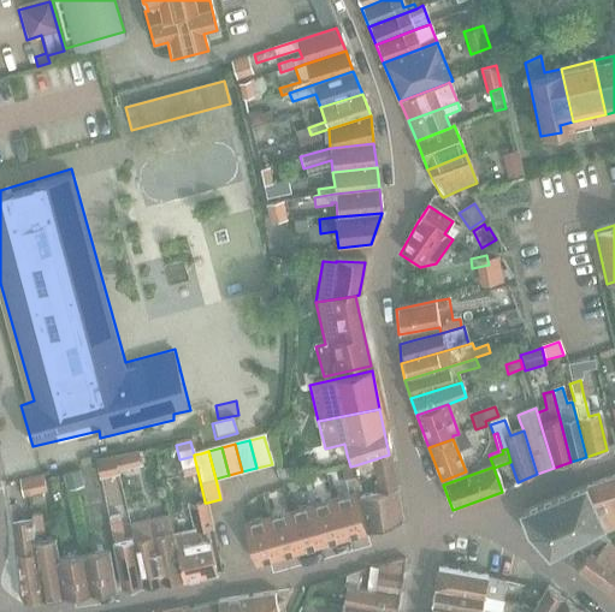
[(116,459),(118,470),(137,465),(135,453),(116,458),(116,459)]
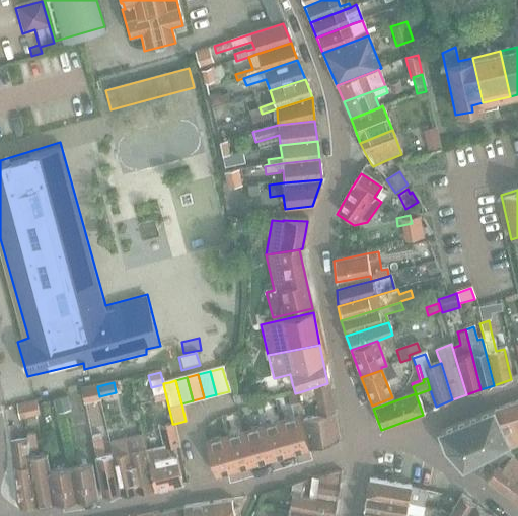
[(315,418),(333,414),(327,383),(299,392),(299,406),(308,403),(308,401),(315,399),(316,408),(313,408),(315,418)]
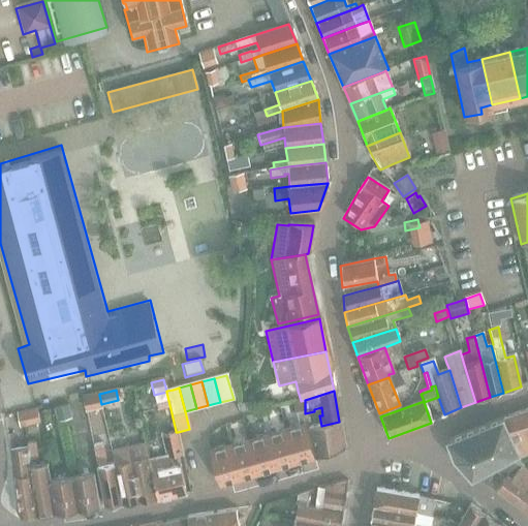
[(100,406),(102,406),(101,404),(99,395),(83,398),(85,407),(100,405),(100,406)]
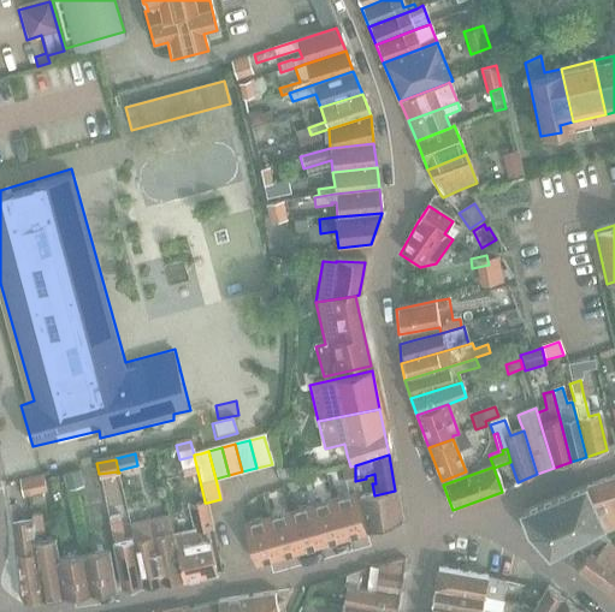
[(70,471),(74,487),(83,487),(78,470),(70,471)]
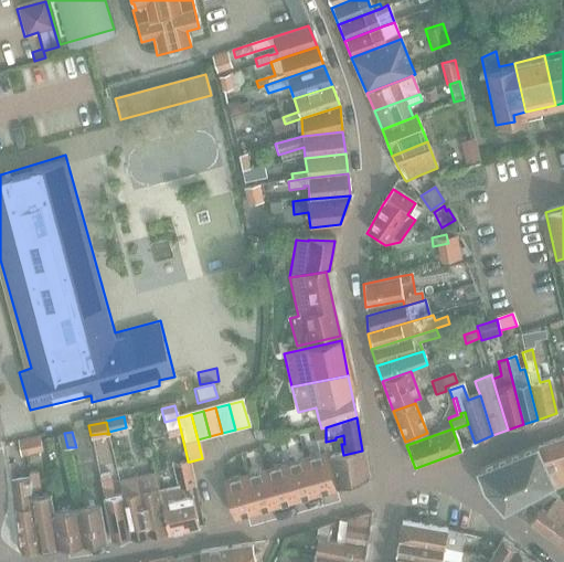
[(67,447),(64,433),(56,436),(61,449),(67,447)]
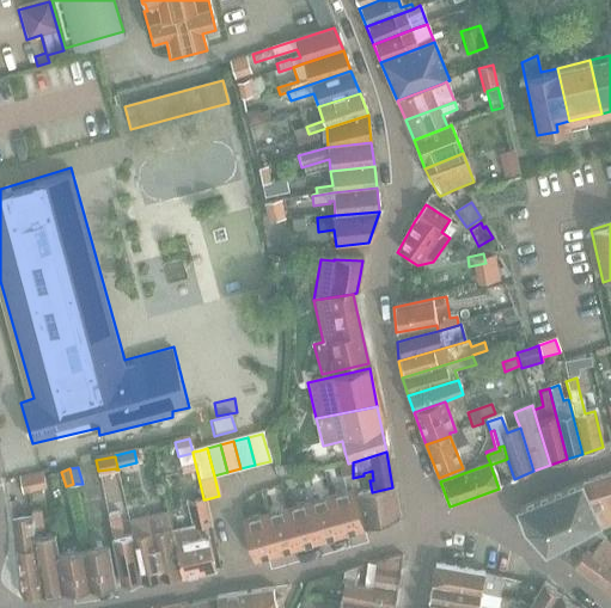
[(610,473),(582,484),(517,510),(524,530),(547,554),(599,526),(603,532),(610,528),(610,473)]
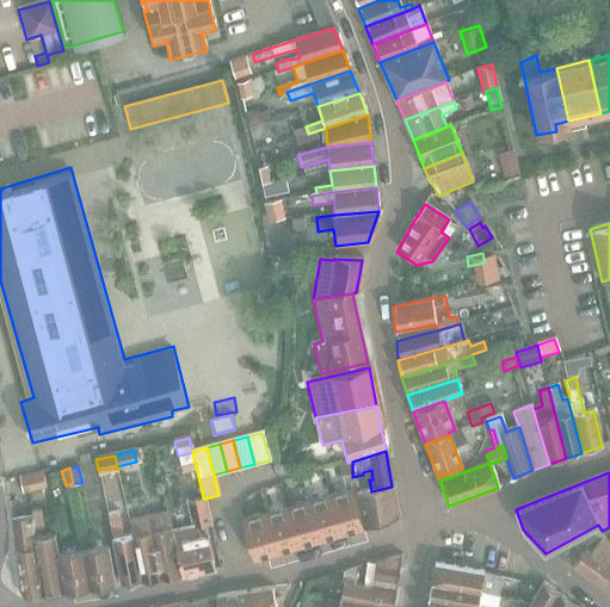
[(22,493),(22,495),(44,489),(42,474),(19,478),(22,493)]
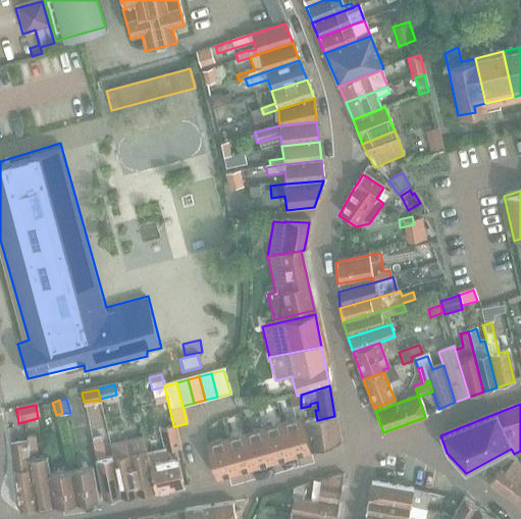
[(304,424),(310,453),(341,443),(334,416),(317,420),(304,424)]
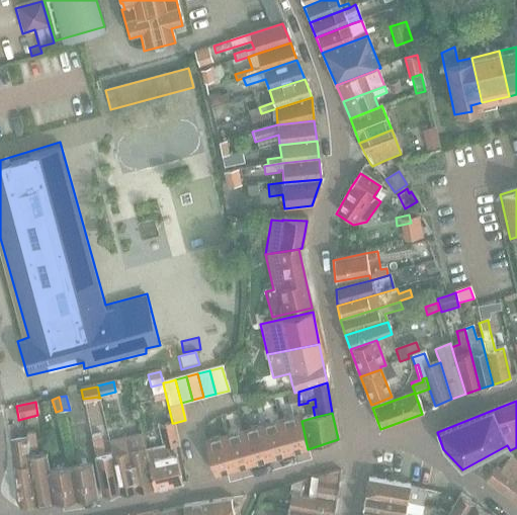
[(308,449),(302,421),(300,419),(279,425),(288,454),(308,449)]
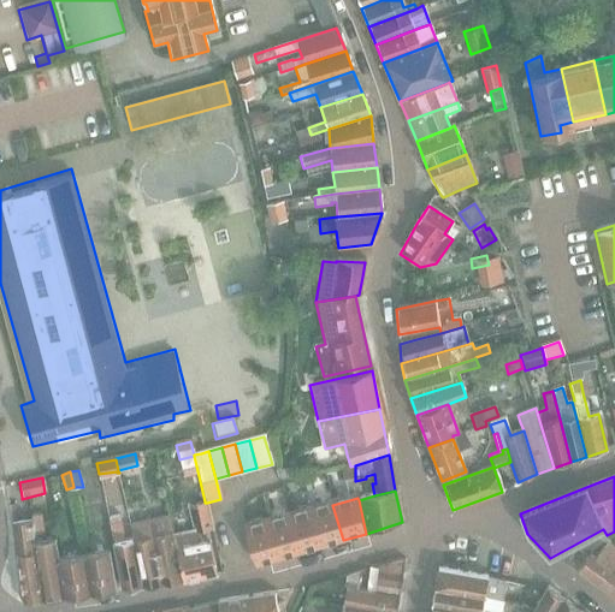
[(214,529),(207,503),(205,503),(205,501),(187,506),(193,533),(173,536),(182,581),(217,575),(207,530),(214,529)]
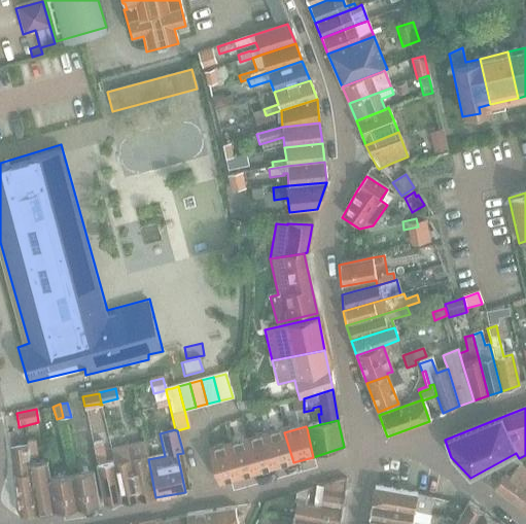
[(275,468),(293,462),(284,432),(266,438),(275,468)]
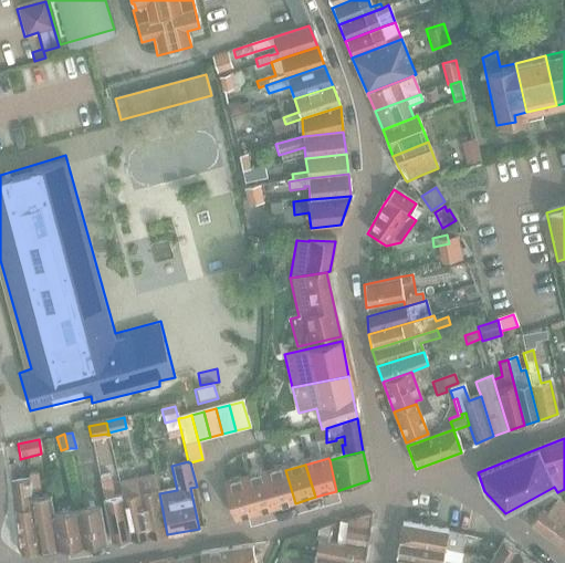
[(267,475),(276,509),(295,503),(285,470),(267,475)]
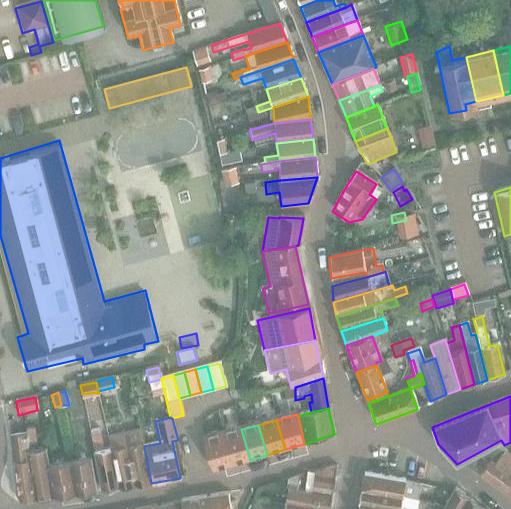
[(25,433),(27,446),(37,445),(34,429),(25,430),(26,433),(25,433)]
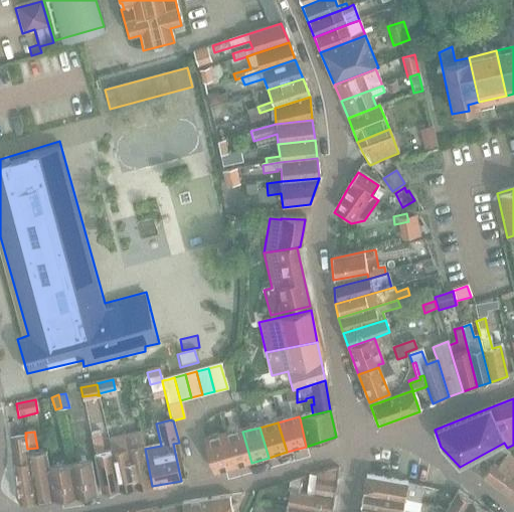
[(234,468),(251,463),(242,432),(226,437),(234,468)]
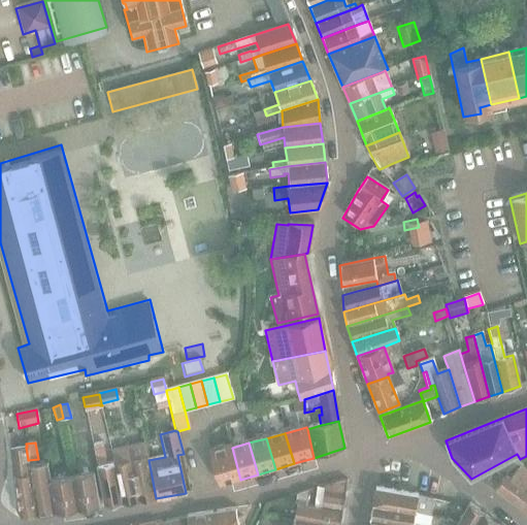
[(138,501),(131,461),(122,462),(120,450),(121,450),(120,444),(110,446),(114,464),(122,503),(138,501)]
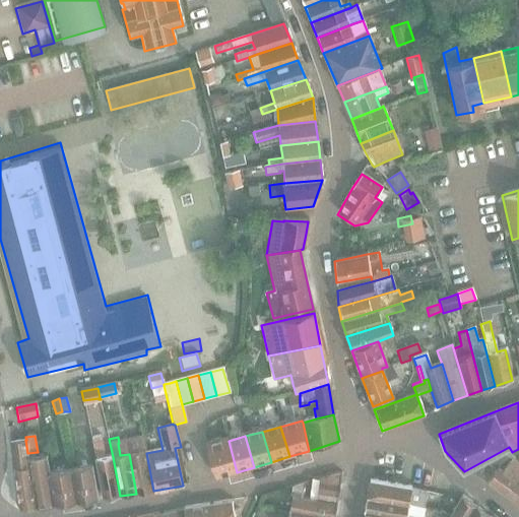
[(120,496),(113,457),(104,459),(99,438),(91,440),(104,499),(120,496)]
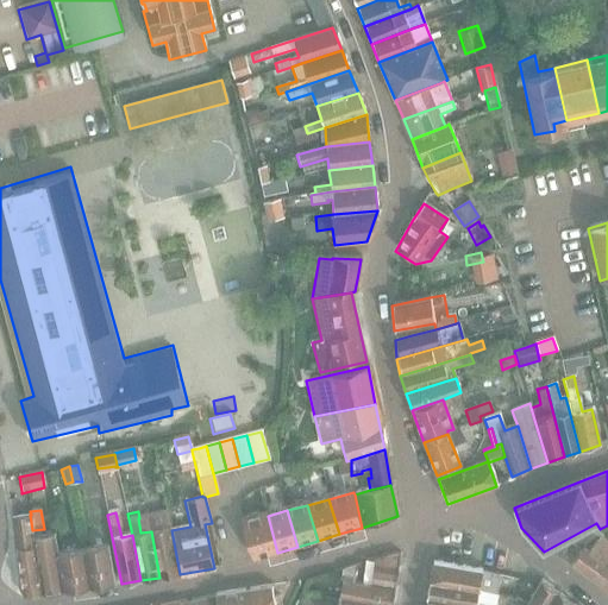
[(33,537),(32,530),(30,515),(11,518),(22,597),(42,594),(33,537)]
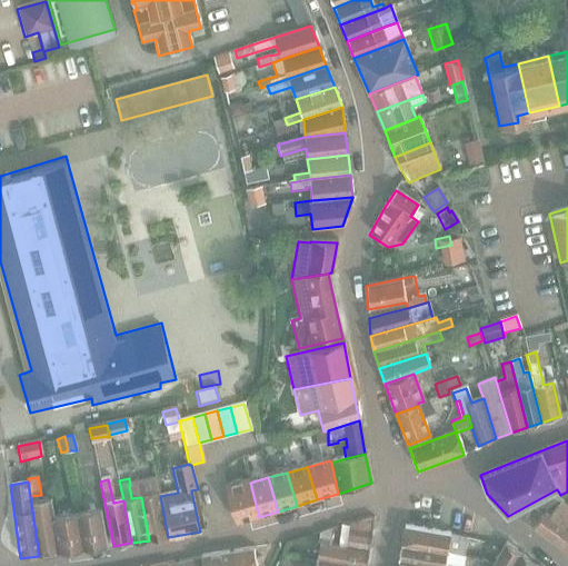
[(226,490),(236,524),(259,517),(250,483),(226,490)]
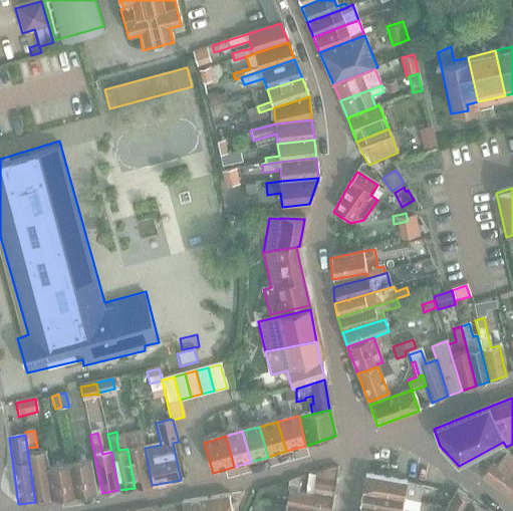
[(152,485),(145,448),(144,446),(127,449),(135,488),(152,485)]
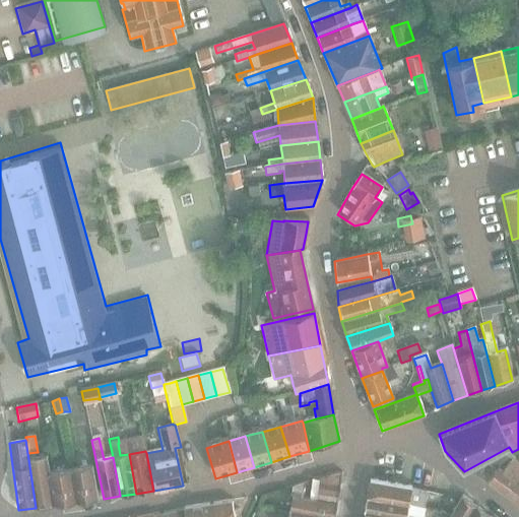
[(505,495),(518,476),(518,464),(505,455),(489,465),(479,477),(485,480),(505,495)]
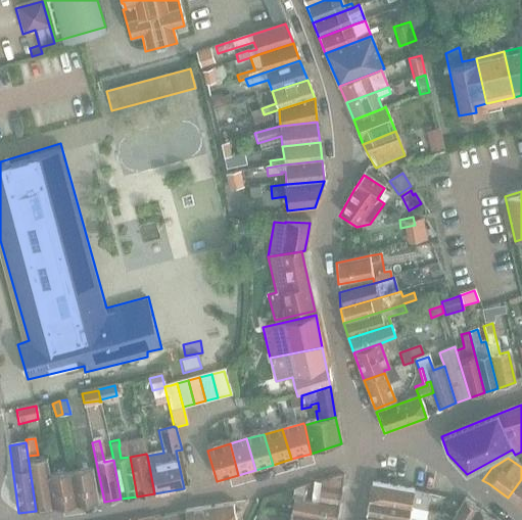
[(53,509),(48,476),(45,459),(29,462),(36,511),(53,509)]
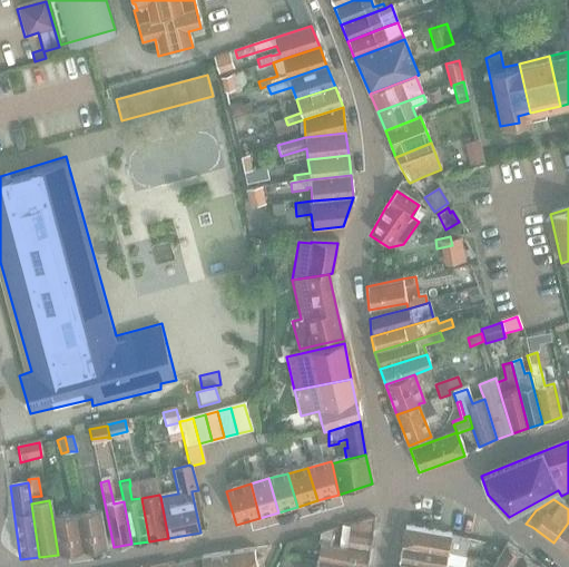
[(76,515),(82,551),(107,548),(99,510),(76,515)]
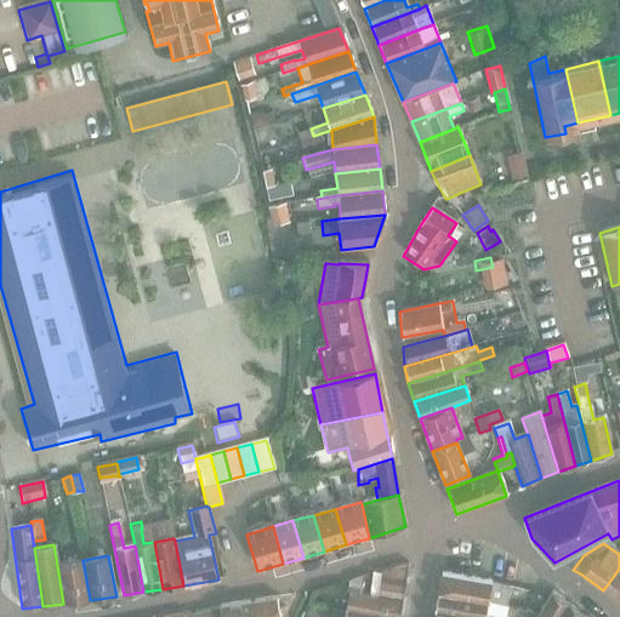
[(63,604),(90,600),(83,560),(57,565),(63,604)]
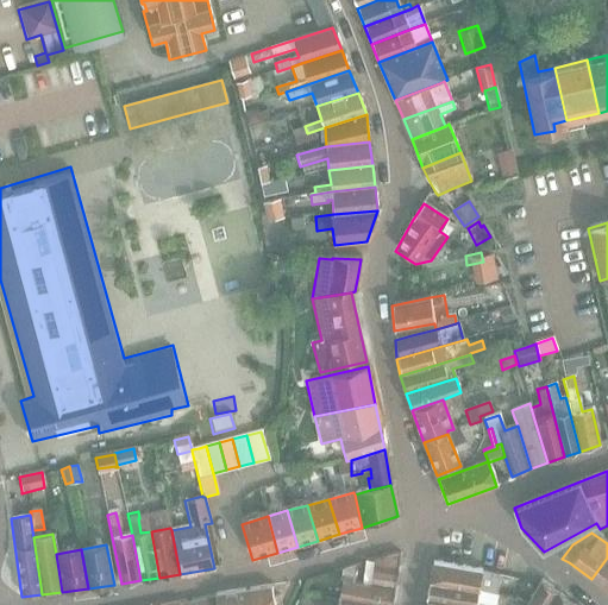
[(351,580),(395,588),(400,556),(392,556),(373,561),(371,569),(367,569),(368,567),(353,566),(353,567),(351,580)]
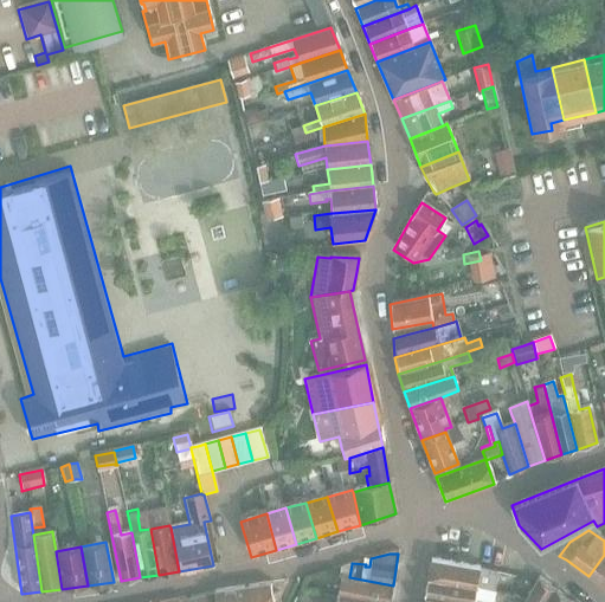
[(604,589),(604,555),(589,576),(604,589)]
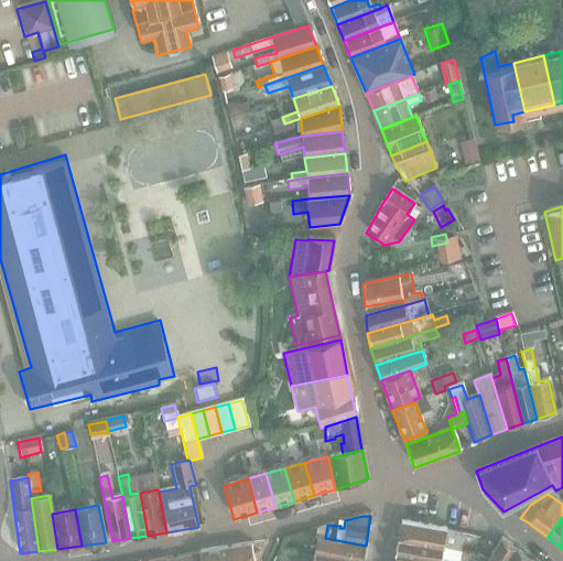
[(398,540),(456,552),(458,543),(459,543),(462,535),(445,530),(400,522),(398,540)]
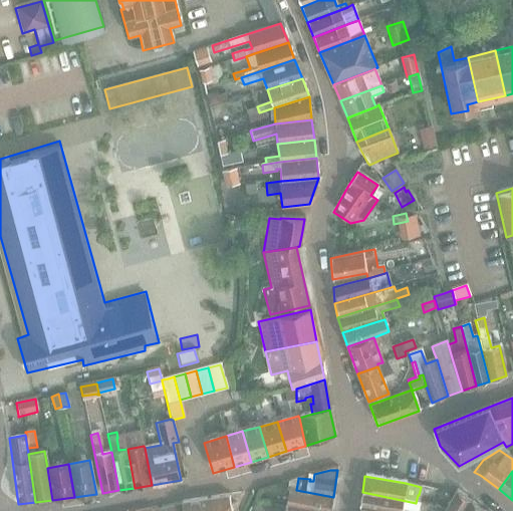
[(330,510),(333,497),(296,490),(298,479),(288,482),(287,490),(289,490),(286,505),(297,507),(317,510),(330,510)]
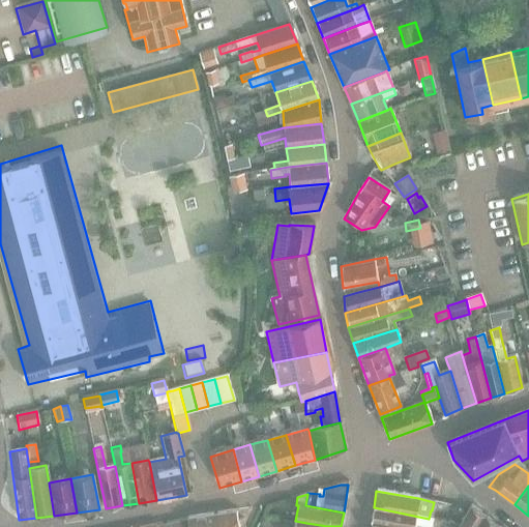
[(477,526),(485,517),(470,506),(459,526),(477,526)]
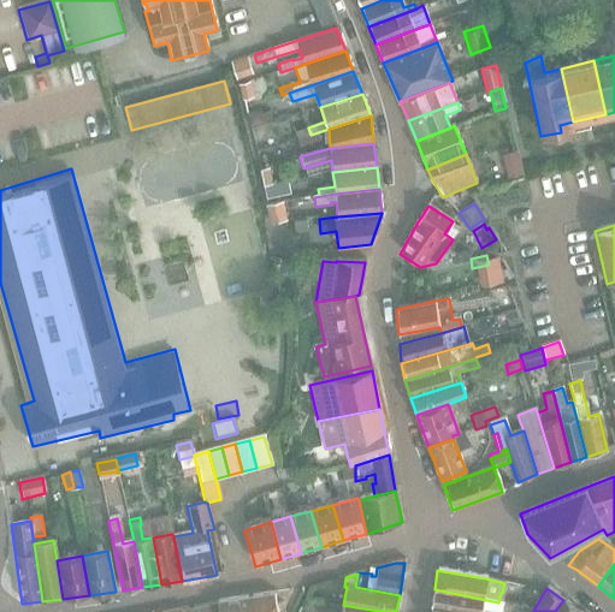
[(503,602),(498,602),(435,589),(431,608),(449,611),(501,611),(503,602)]
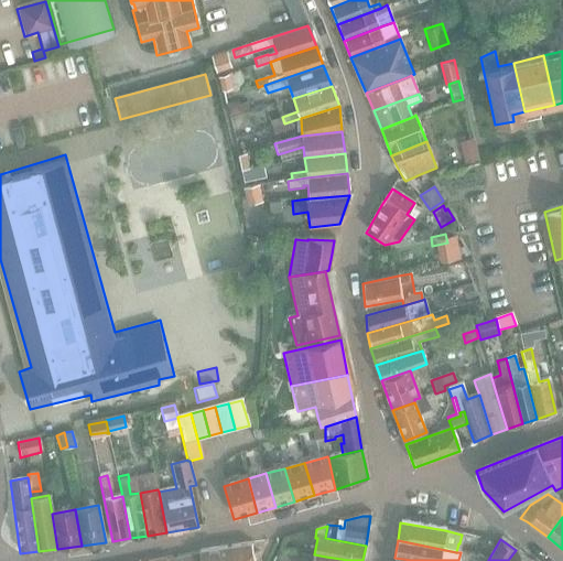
[(199,552),(199,554),(201,560),(260,560),(259,554),(252,554),(250,543),(199,552)]
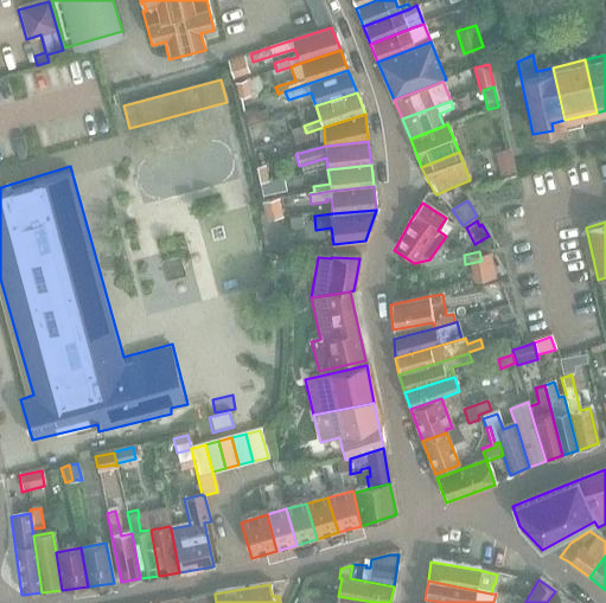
[(568,602),(555,591),(547,602),(568,602)]
